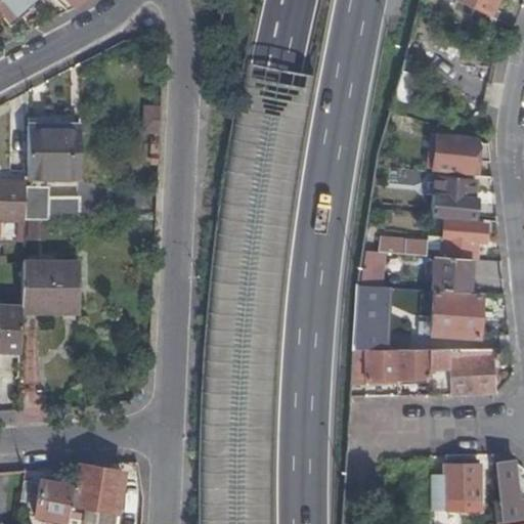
[(26,5),(31,0),(0,0),(0,11),(1,13),(8,22),(26,5)]
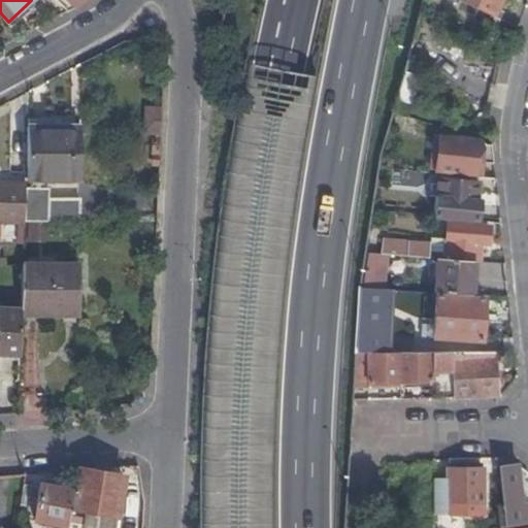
[(459,0),(491,15),(499,0),(459,0)]
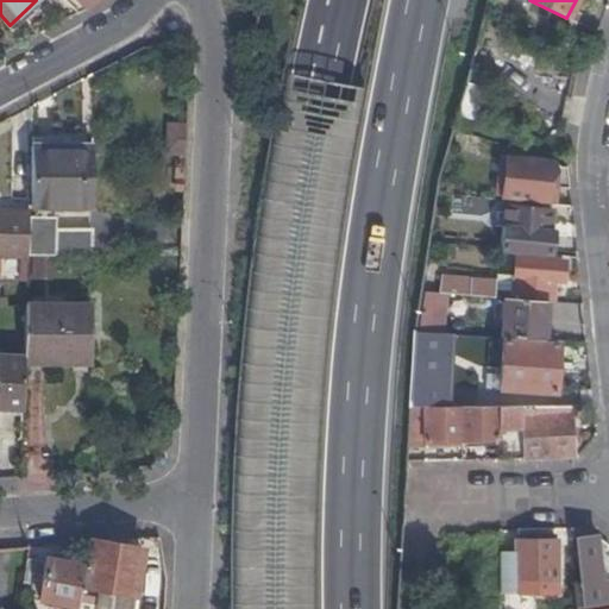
[(10,25),(14,31),(35,11),(30,6),(10,25)]
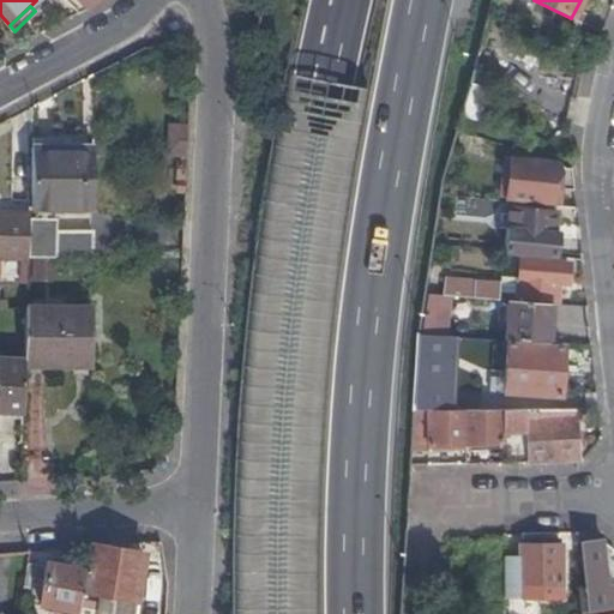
[(164,124),(163,156),(185,157),(186,124),(164,124)]
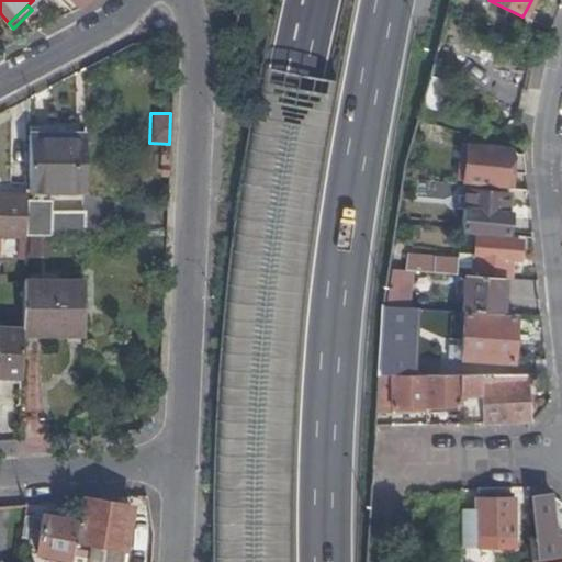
[(469,133),(468,142),(510,148),(510,147),(469,133)]
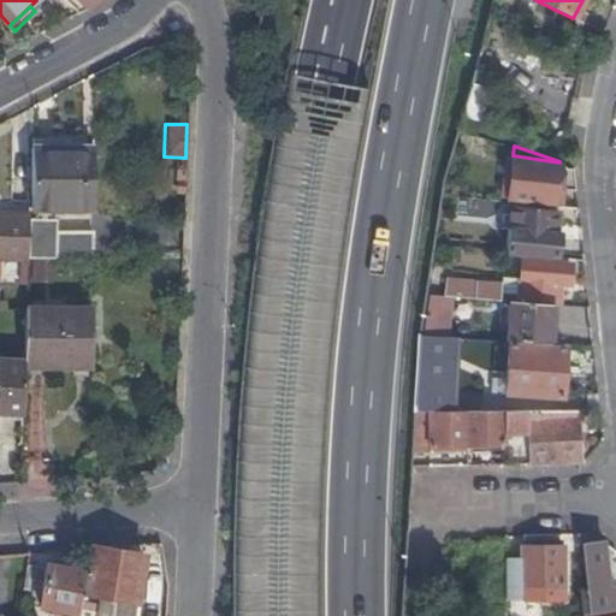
[(29,211),(92,211),(92,147),(31,147),(29,211)]
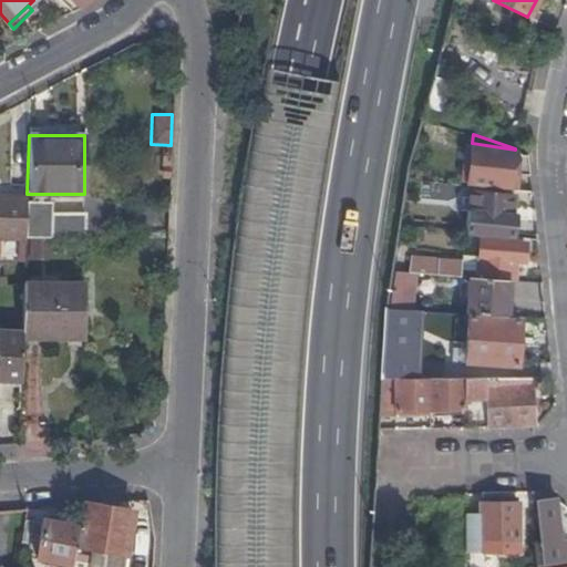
[(528,172),(529,163),(522,151),(515,148),(515,150),(472,143),(468,182),(512,186),(513,171),(528,172)]
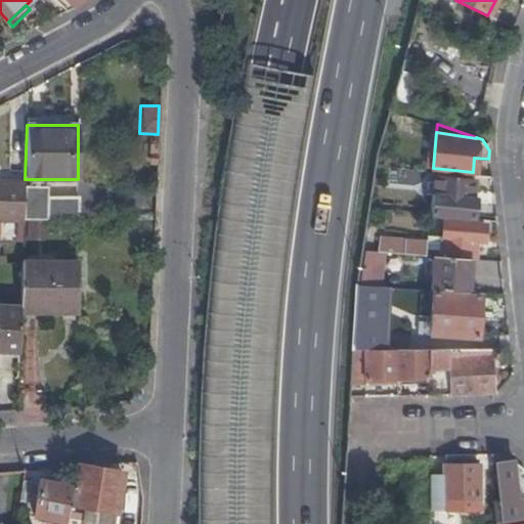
[(474,218),(475,214),(476,199),(477,197),(474,195),(476,178),(435,174),(431,214),(474,218)]
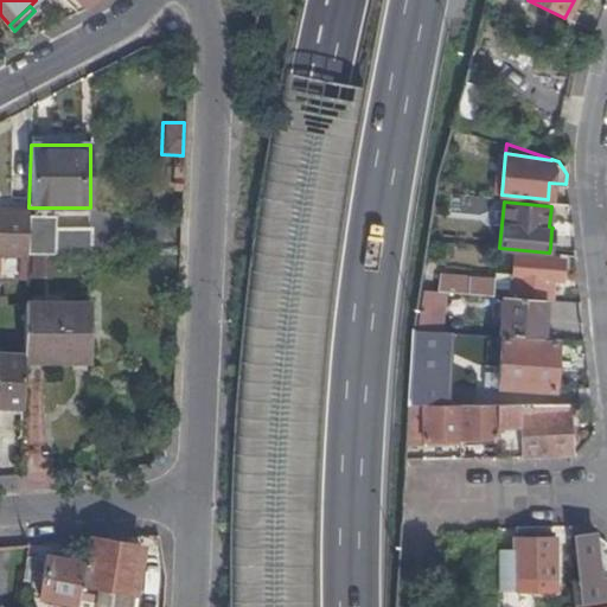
[(0,255),(27,257),(27,256),(29,211),(0,210),(0,255)]
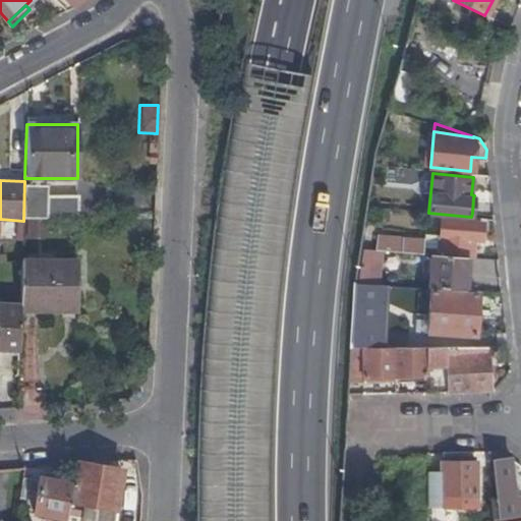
[(50,182),(24,181),(23,220),(29,220),(50,220),(50,182)]
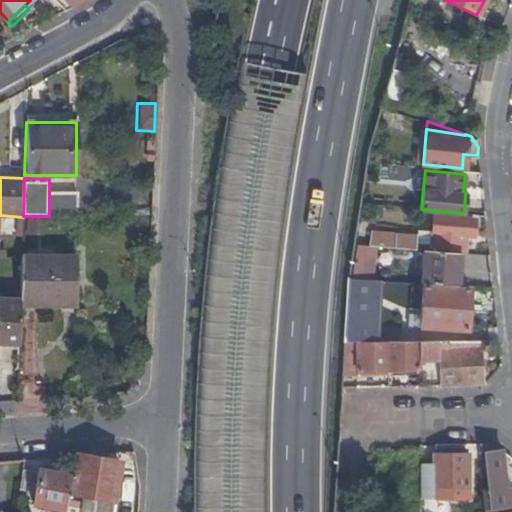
[(371,230),(370,243),(376,244),(425,248),(460,252),(464,252),(465,234),(474,234),(475,218),(433,214),(432,235),(371,230)]
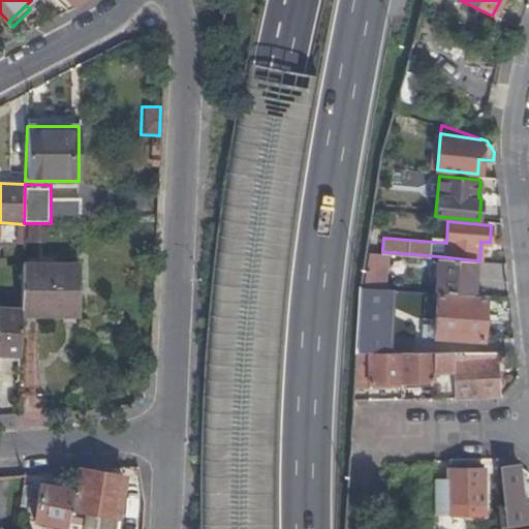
[(51,240),(51,223),(29,223),(29,240),(51,240)]
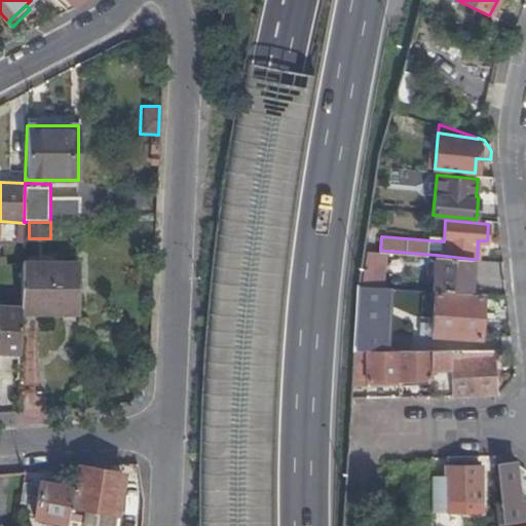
[(383,286),(386,251),(380,250),(367,249),(360,285),(383,286)]
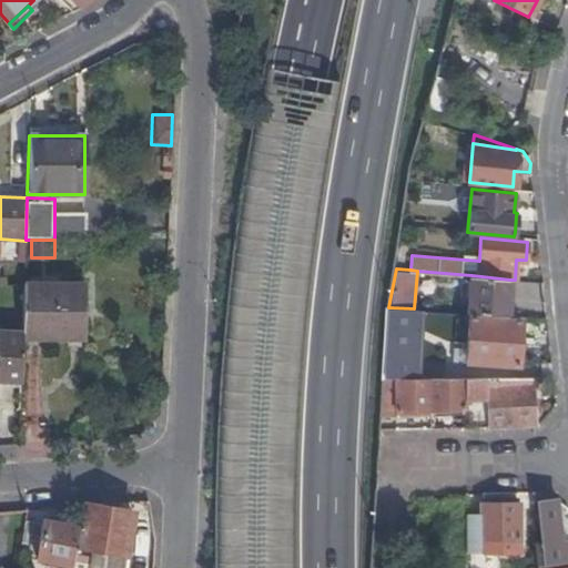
[(472,275),(469,313),(508,316),(510,280),(472,275)]
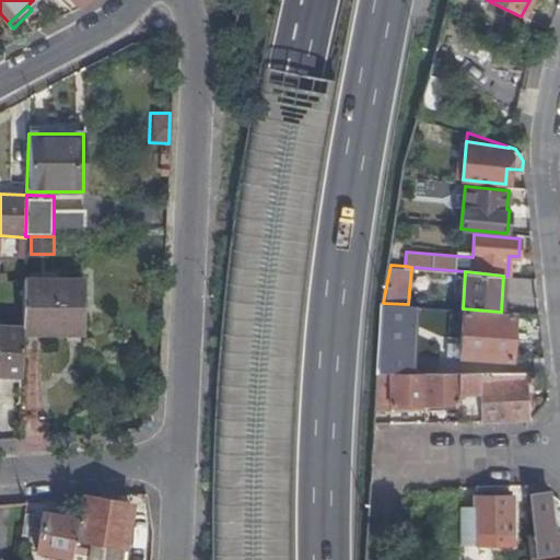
[(83,280),(31,279),(23,280),(22,327),(22,334),(83,334),(83,280)]
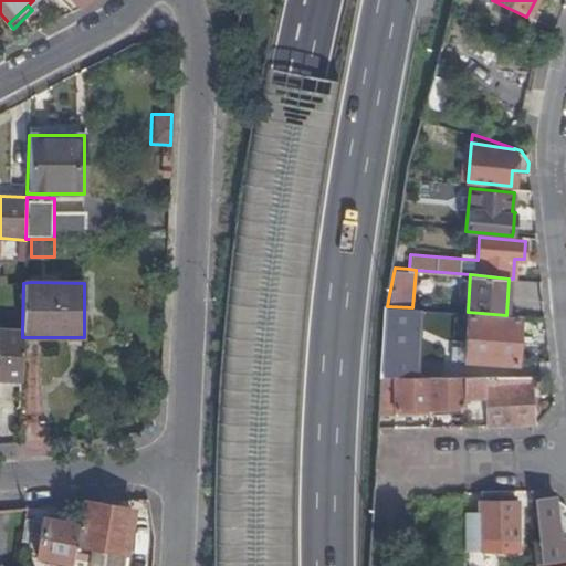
[(419,375),(423,308),(412,307),(387,306),(383,375),(413,375),(419,375)]
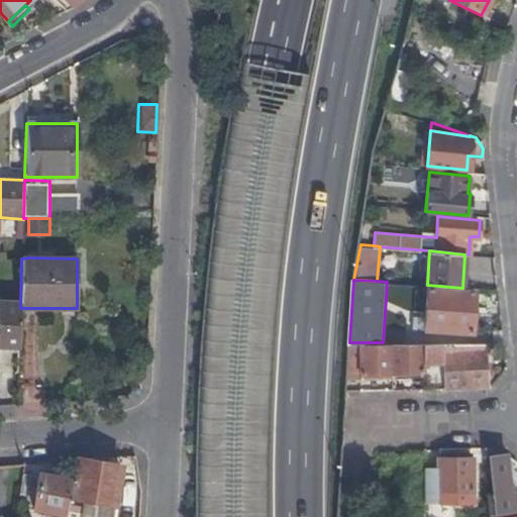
[(427,285),(425,315),(425,328),(425,329),(471,332),(474,289),(468,288),(462,288),(427,285)]
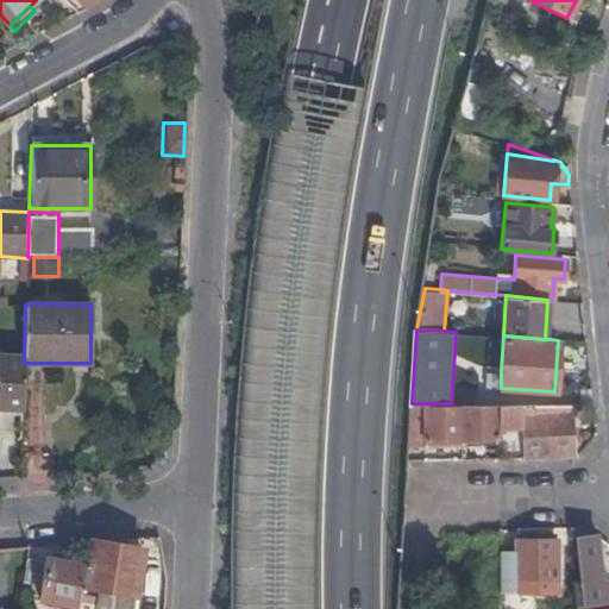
[(0,406),(23,407),(24,363),(24,356),(0,355),(0,406)]
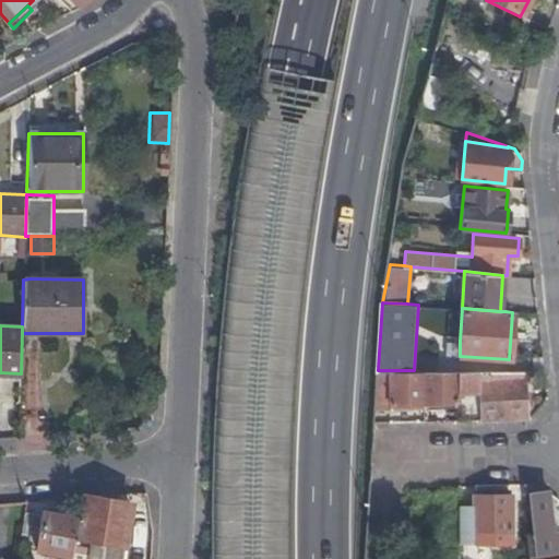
[(389,409),(424,407),(423,370),(414,370),(408,370),(408,380),(389,380),(389,409)]
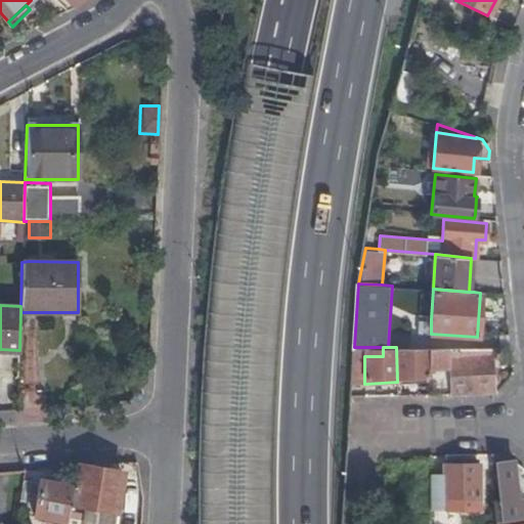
[(397,382),(428,380),(427,347),(423,347),(423,354),(416,354),(410,354),(410,347),(396,347),(397,382)]
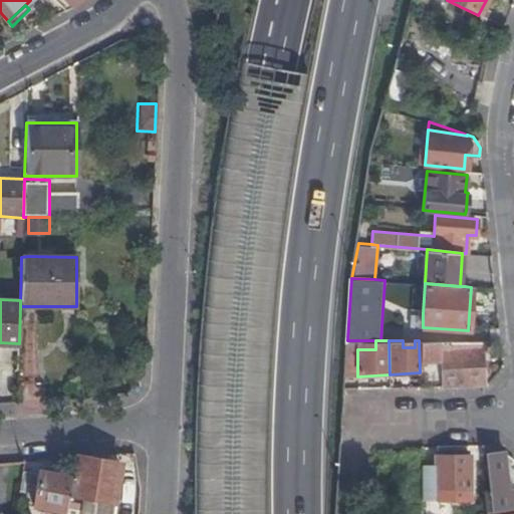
[(490,349),(490,340),(419,340),(420,372),(421,386),(442,384),(442,386),(484,384),(482,350),(490,349)]
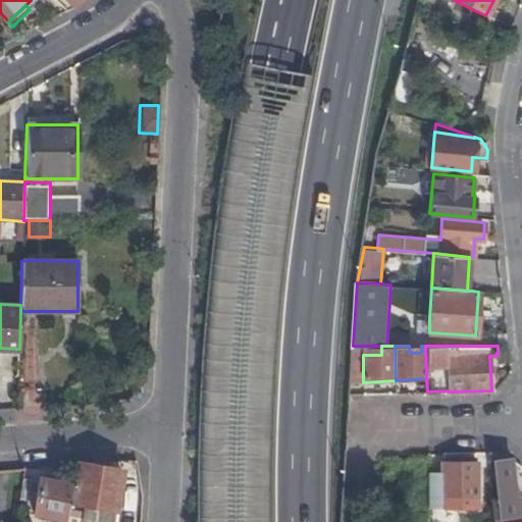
[(491,500),(493,518),(517,515),(511,458),(492,458),(498,498),(496,498),(497,500),(491,500)]
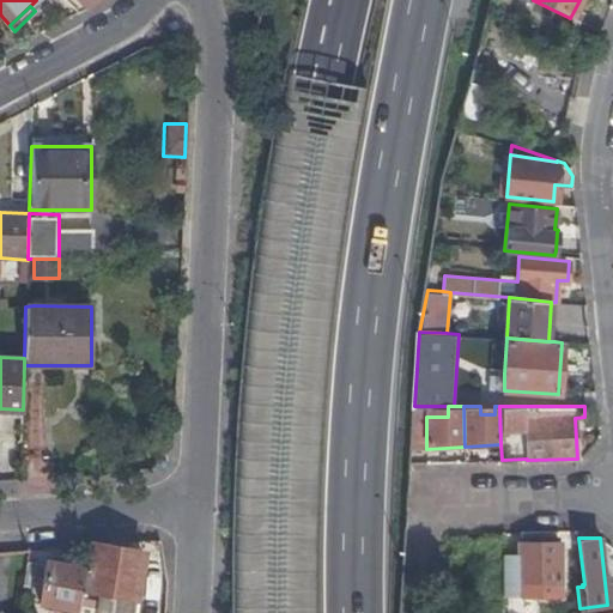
[(519,553),(504,553),(503,595),(562,594),(560,541),(519,541),(519,553)]
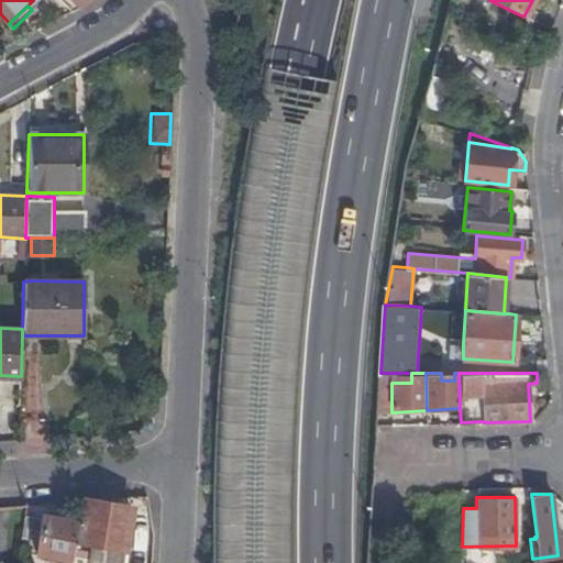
[(124,562),(133,509),(84,500),(81,500),(78,520),(72,561),(72,562),(124,562)]
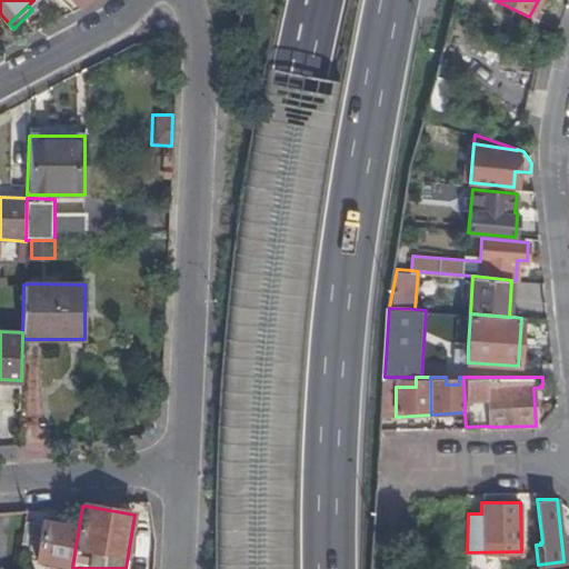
[(42,525),(25,521),(20,553),(37,557),(37,560),(72,567),(79,526),(43,520),(42,525)]
